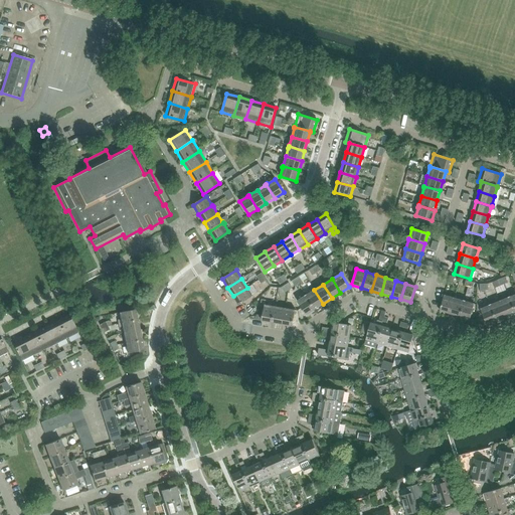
[(247,288),(233,296),(238,305),(252,297),(247,288)]
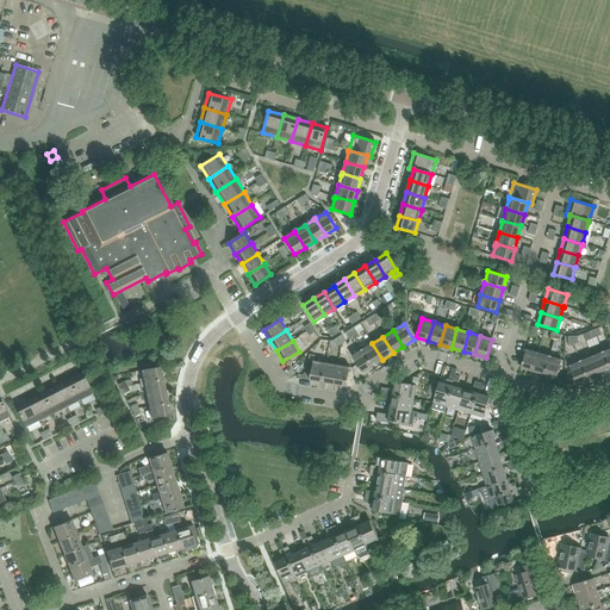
[(383,360),(372,343),(362,349),(373,366),(383,360)]
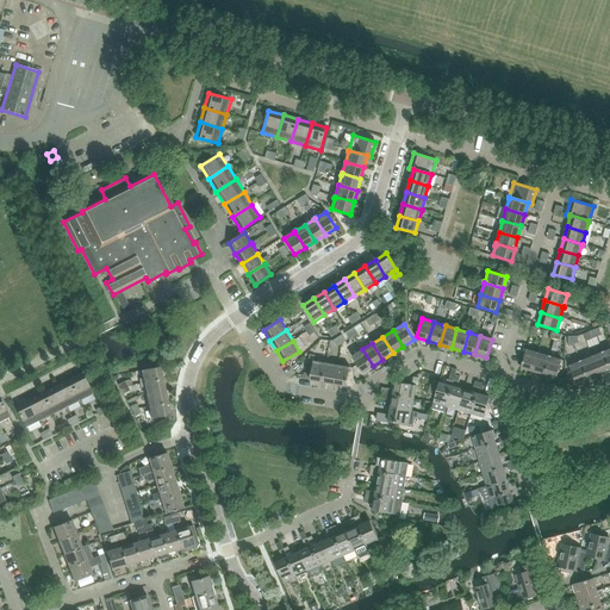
[(521,368),(533,372),(539,353),(527,349),(521,368)]
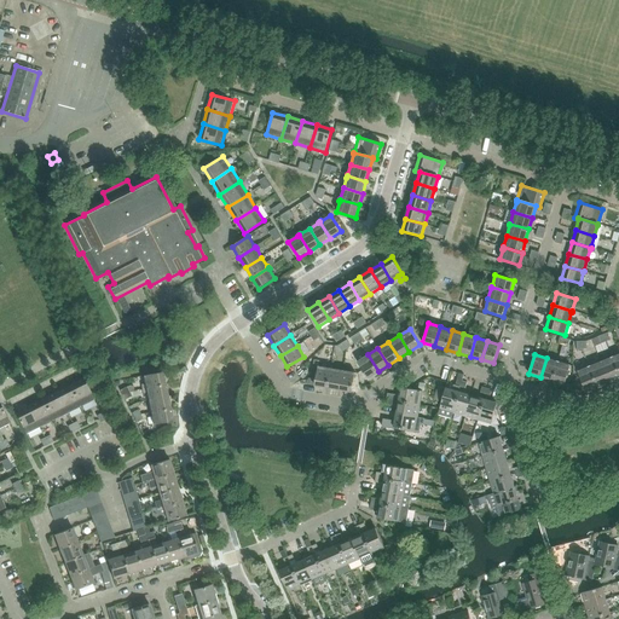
[(379,371),(368,356),(357,362),(368,379),(379,371)]
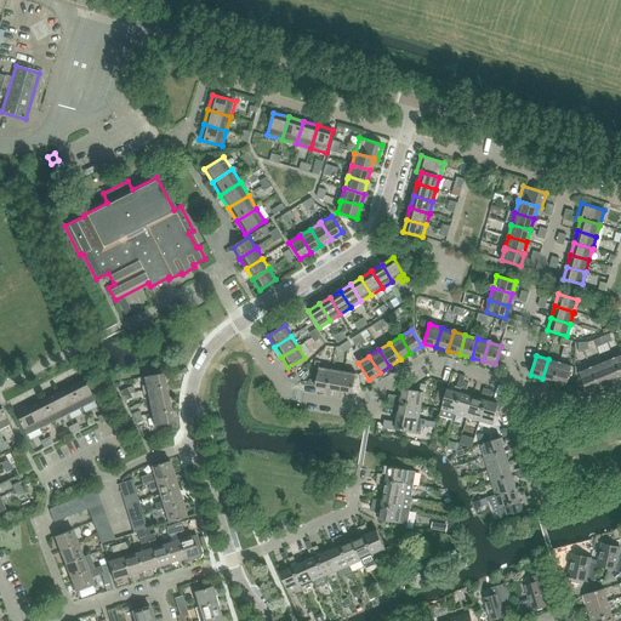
[(613,359),(603,363),(610,381),(620,376),(614,358),(613,359)]
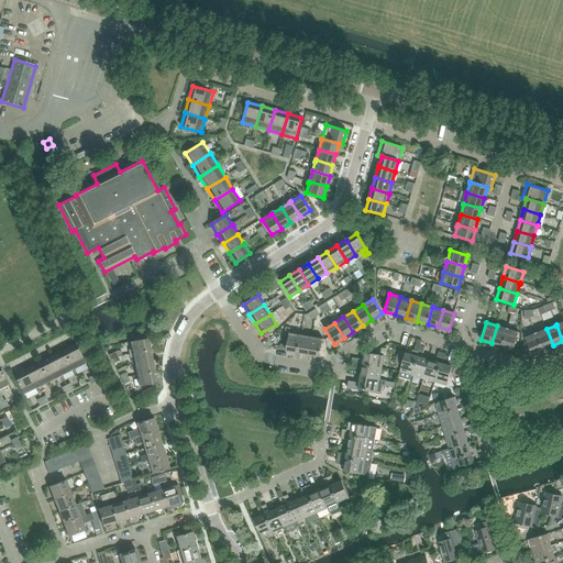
[(497,326),(492,343),(503,346),(508,329),(506,328),(506,329),(497,326)]
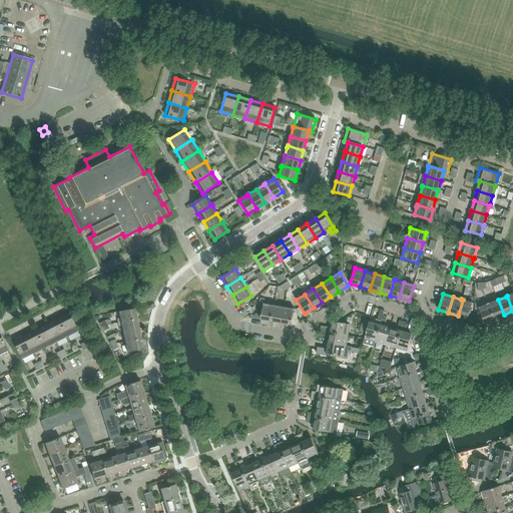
[(463,300),(458,316),(468,319),(473,303),(464,300),(463,300)]
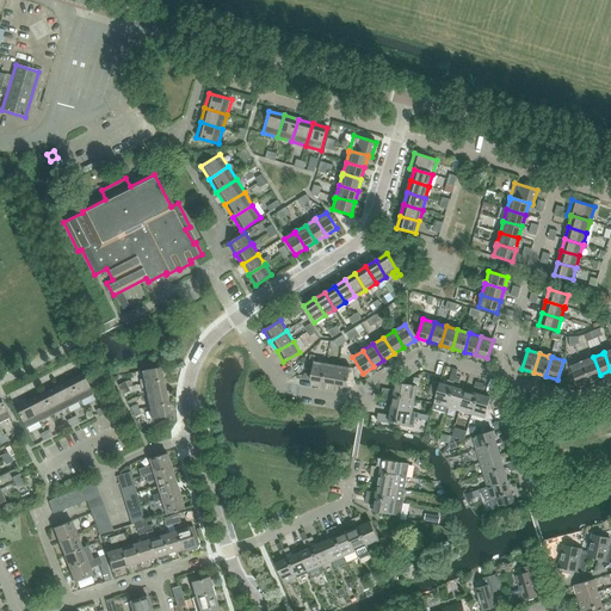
[(582,360),(581,362),(588,380),(600,375),(593,357),(582,362),(582,360)]
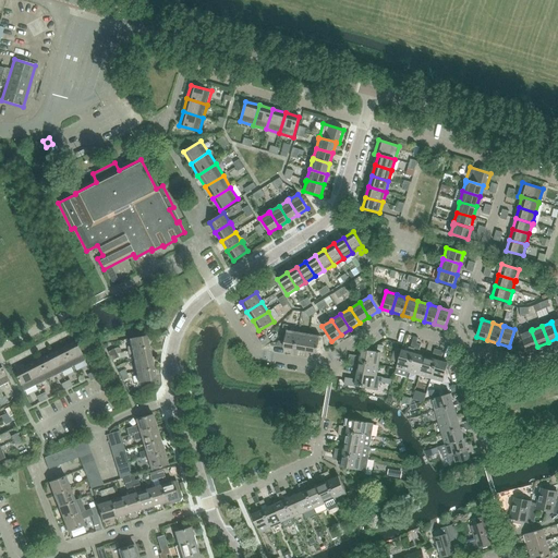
[(283,348),(294,350),(298,332),(287,330),(287,332),(283,348)]
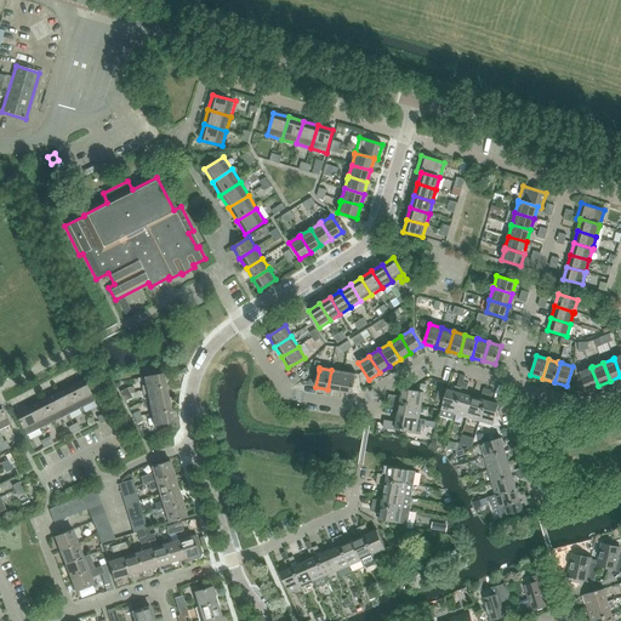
[(598,386),(591,368),(590,368),(590,369),(579,372),(587,391),(598,386)]
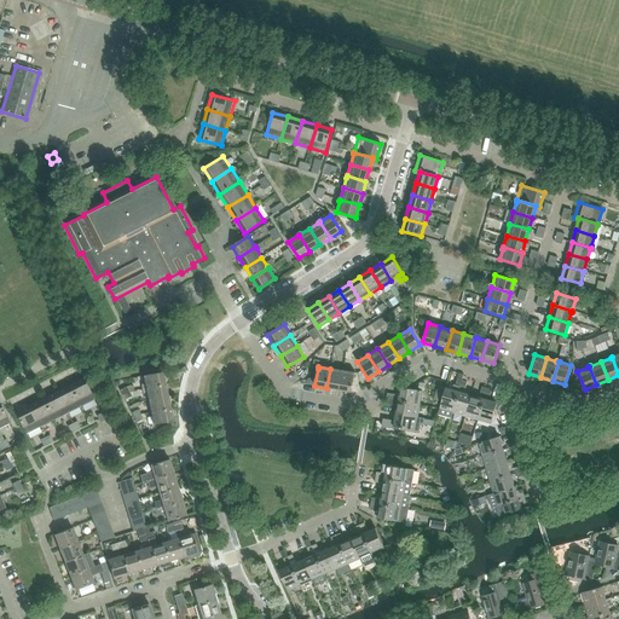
[(327,388),(340,389),(342,371),(330,369),(327,388)]
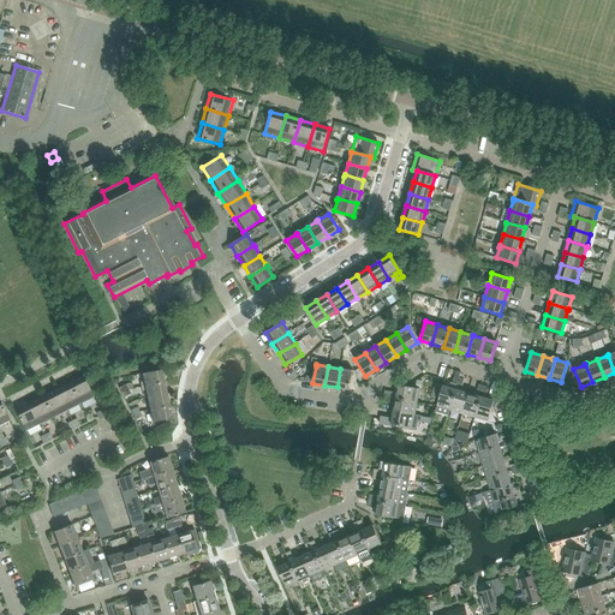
[(340,369),(338,387),(350,389),(353,370),(340,369)]
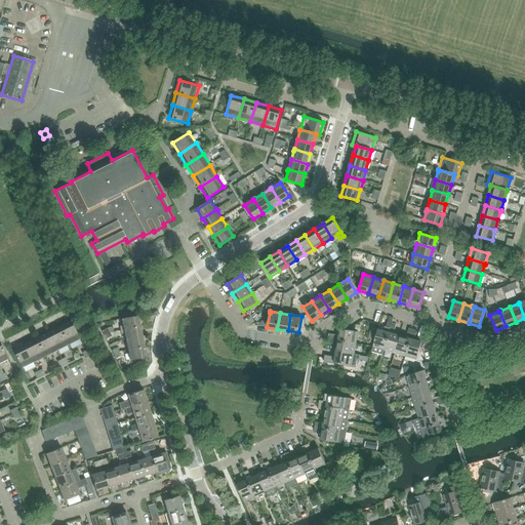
[(120,326),(121,330),(139,326),(137,316),(121,319),(123,326),(120,326)]
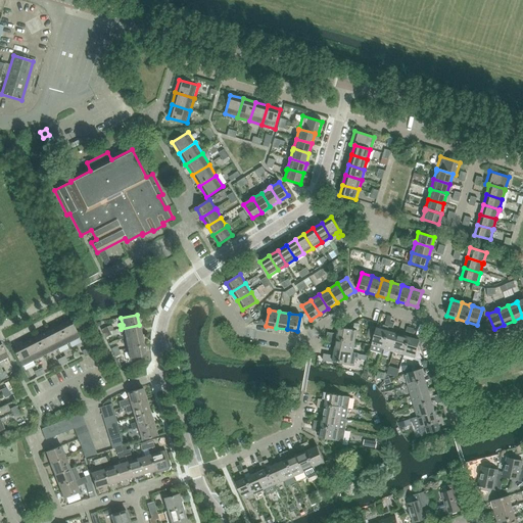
[(372,345),(382,348),(387,331),(389,327),(390,322),(392,317),(387,316),(384,326),(383,330),(377,328),(372,345)]
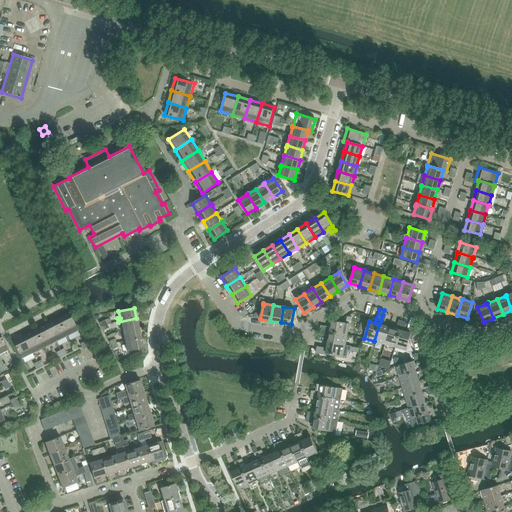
[(69,313),(58,319),(67,336),(78,330),(69,313)]
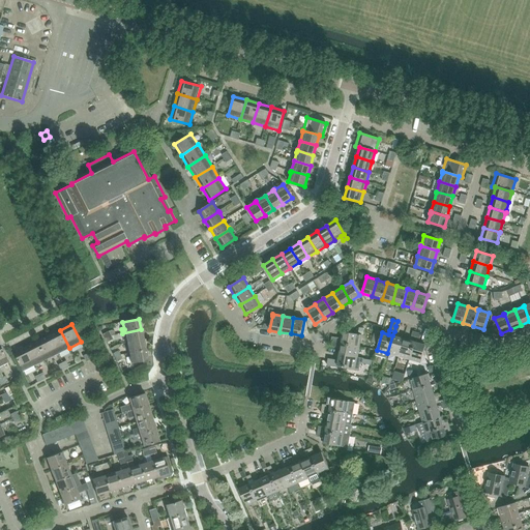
[(125,336),(127,343),(143,340),(141,329),(122,333),(122,336),(125,336)]
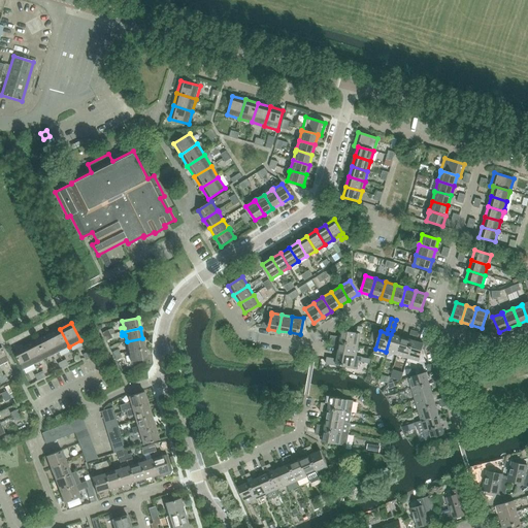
[(60,329),(48,335),(57,353),(69,347),(60,329)]
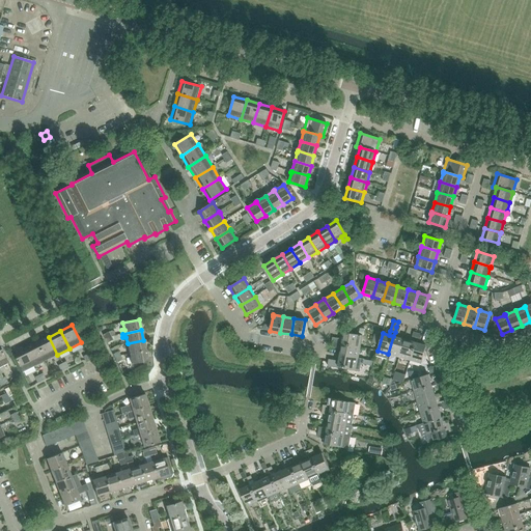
[(332,337),(332,342),(337,343),(341,344),(360,347),(362,336),(343,332),(342,339),(332,337)]
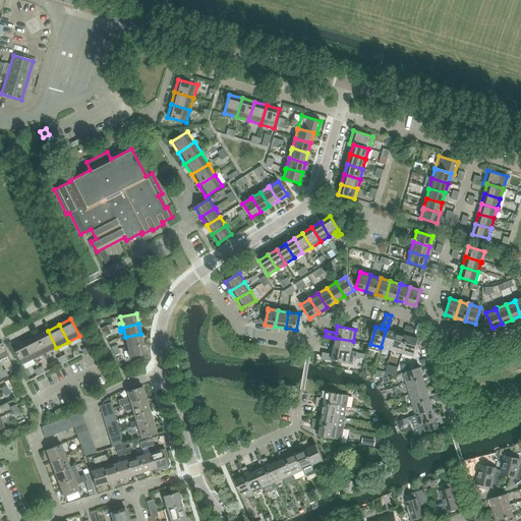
[(381,347),(392,350),(397,333),(386,330),(381,347)]
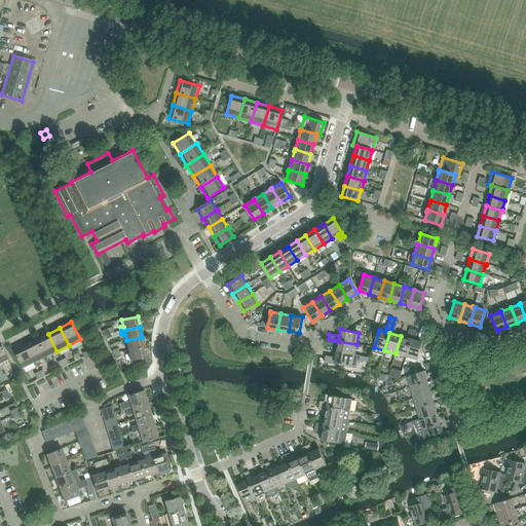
[(36,339),(45,358),(57,351),(48,334),(36,339)]
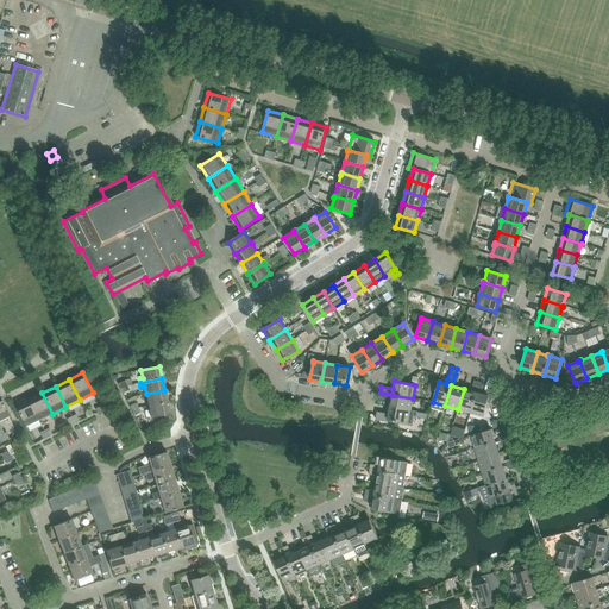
[(458,409),(470,413),(476,393),(464,389),(458,409)]
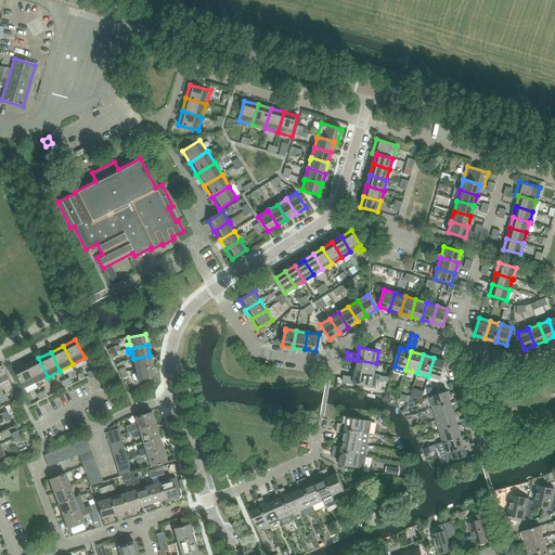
[(134,369),(134,370),(153,366),(150,356),(133,359),(134,369)]
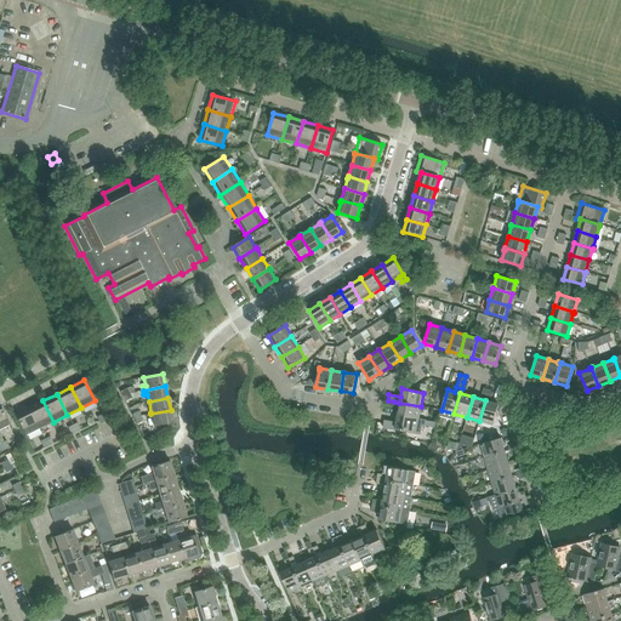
[(43,400),(29,408),(40,428),(53,422),(43,400)]
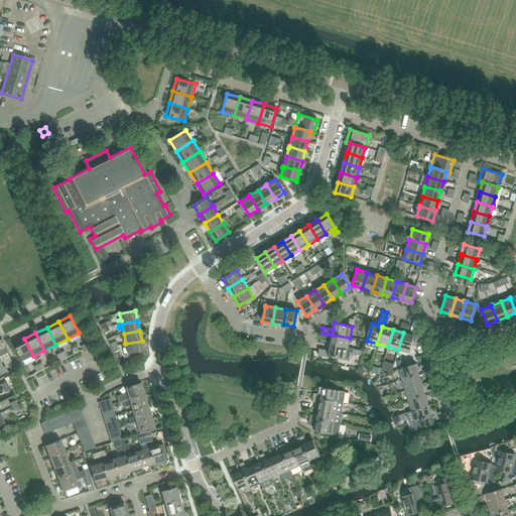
[(403,333),(398,350),(409,354),(414,336),(403,333)]
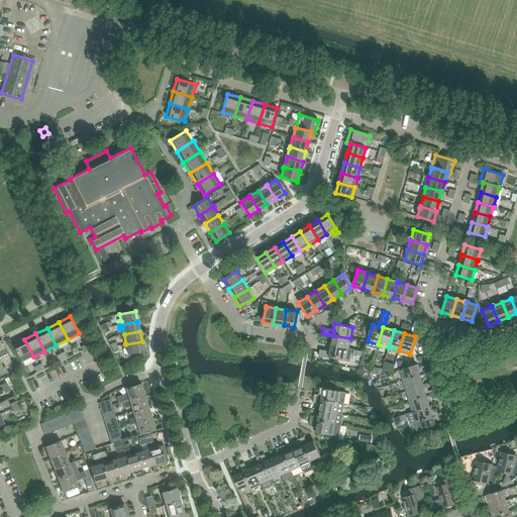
[(332,335),(331,345),(348,348),(350,338),(332,335)]
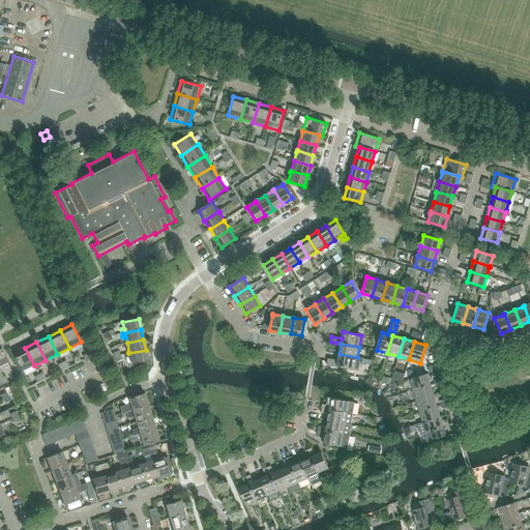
[(34,365),(25,348),(13,354),(22,372),(34,365)]
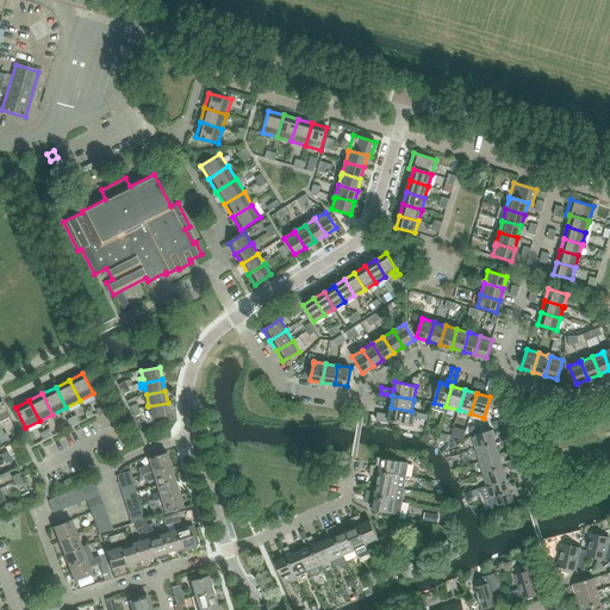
[(168,403),(148,406),(149,408),(151,418),(170,415),(168,403)]
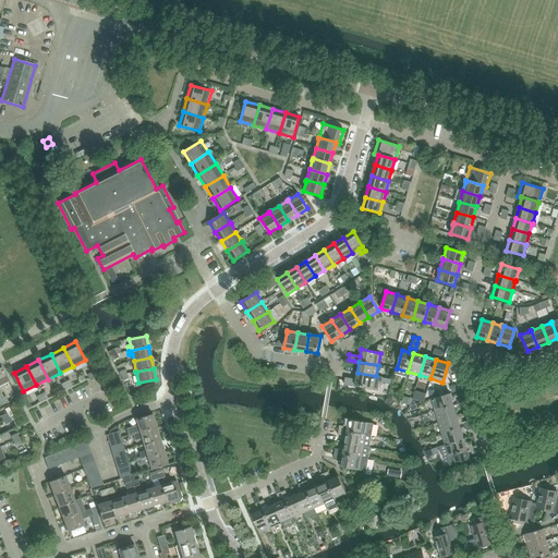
[(376,376),(358,373),(355,380),(346,378),(344,386),(354,387),(355,385),(366,387),(365,389),(378,391),(379,383),(381,383),(383,377),(376,376)]
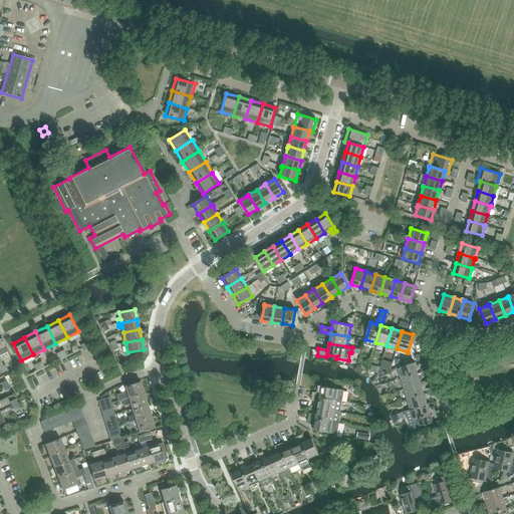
[(398,367),(401,378),(418,373),(415,362),(398,367)]
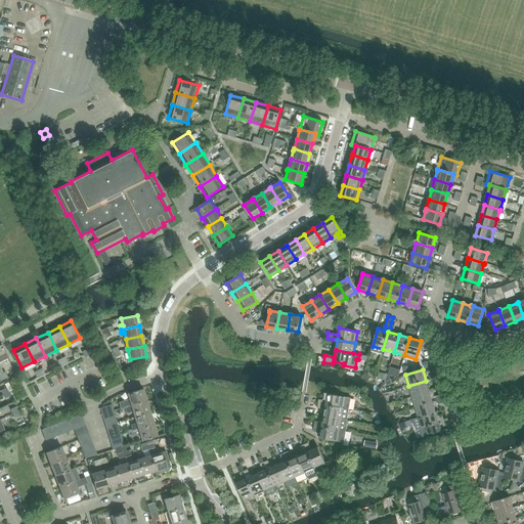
[(408,386),(411,396),(429,391),(426,381),(408,386)]
